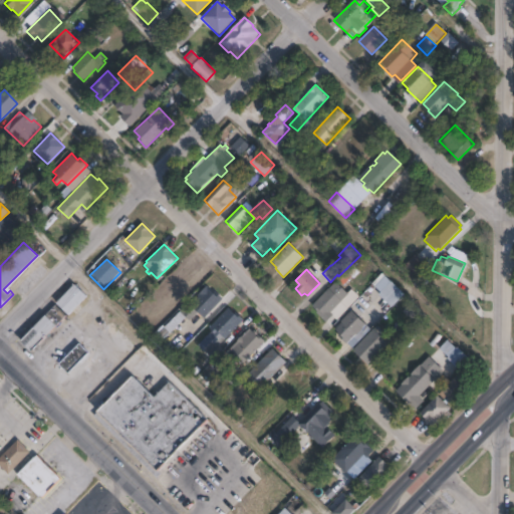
[(406,294),(393,307),(379,294),(392,281),(406,294)]
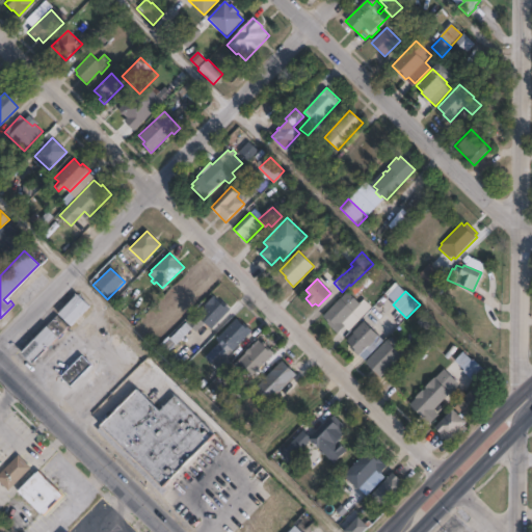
[(347,292),(360,303),(364,299),(372,308),(348,330),(344,327),(337,334),(326,323),(328,322),(322,316),(347,292)]
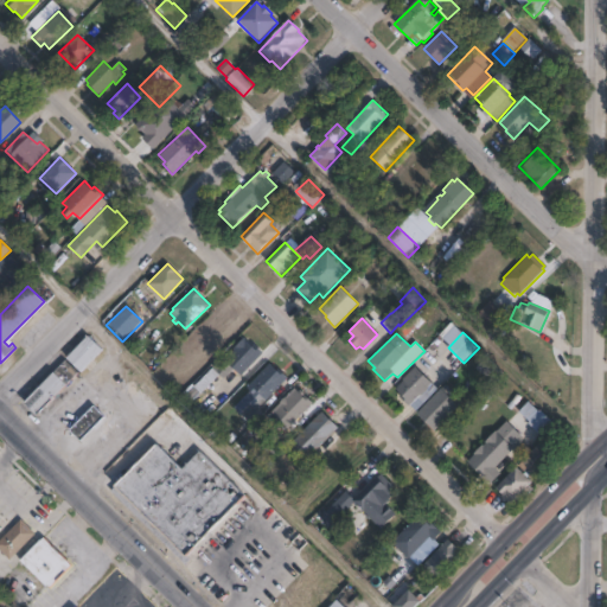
[(101,350),(80,372),(65,358),(87,334),(101,350)]
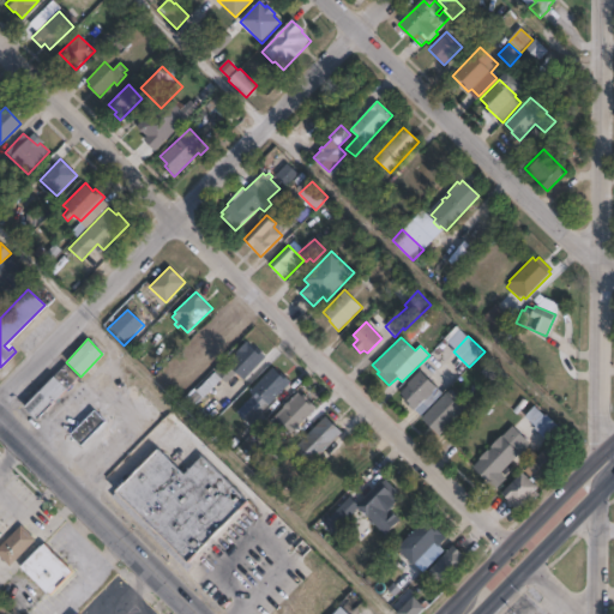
[(246,342),(254,350),(257,348),(266,356),(244,380),(227,365),(239,353),(238,351),(246,342)]
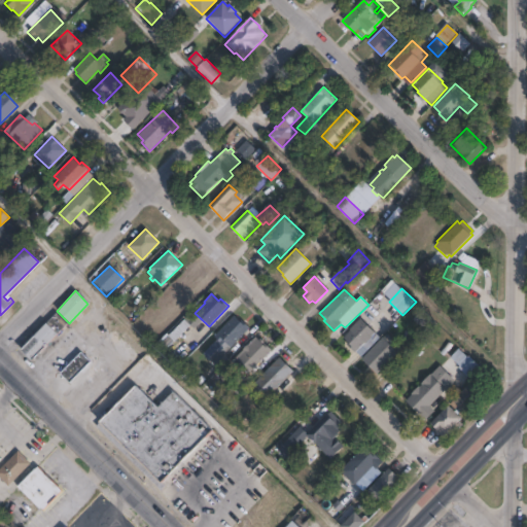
[(434,320),(425,330),(413,319),(422,309),(434,320)]
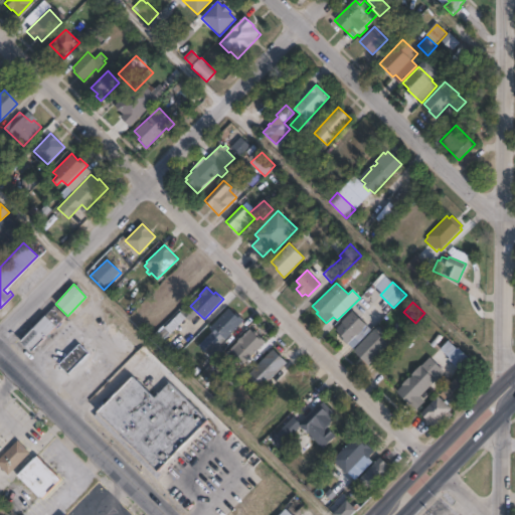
[(65,316),(57,325),(45,315),(54,305),(65,316)]
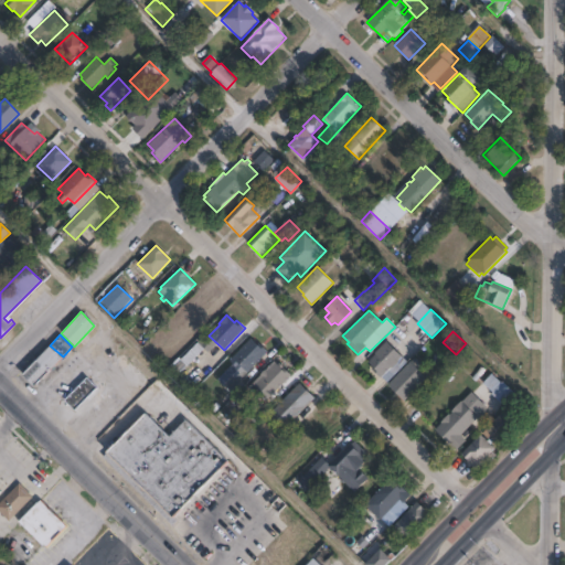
[(251,338),(259,347),(260,345),(267,351),(247,372),(230,390),(219,380),(234,364),(230,360),(251,338)]
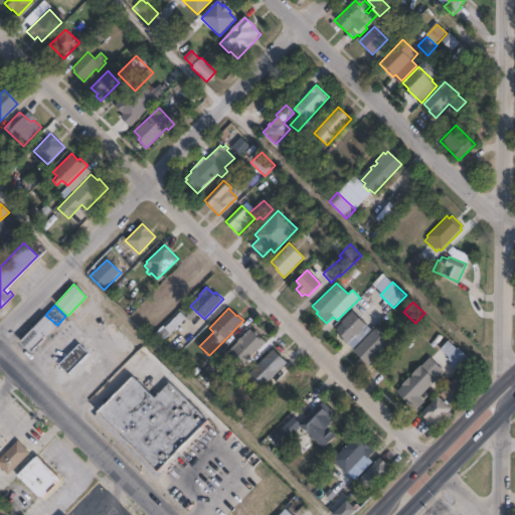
[(371,330),(353,348),(348,343),(347,345),(338,336),(340,334),(335,330),(342,323),(341,322),(352,311),(366,325),(371,330)]
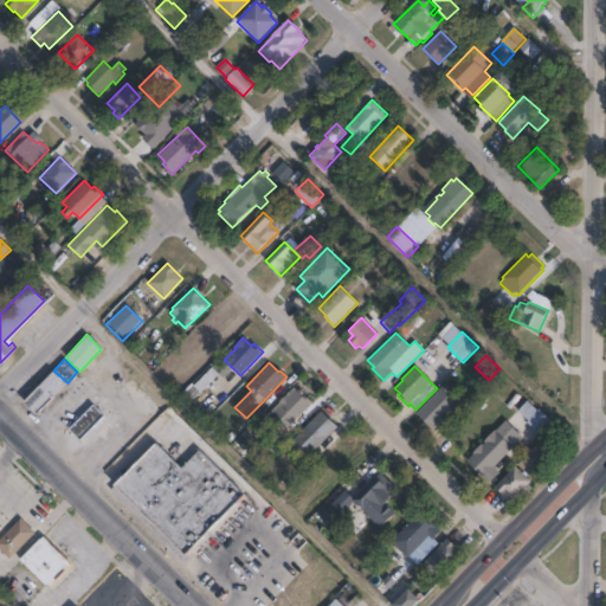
[(65,384),(36,414),(23,401),(52,371),(65,384)]
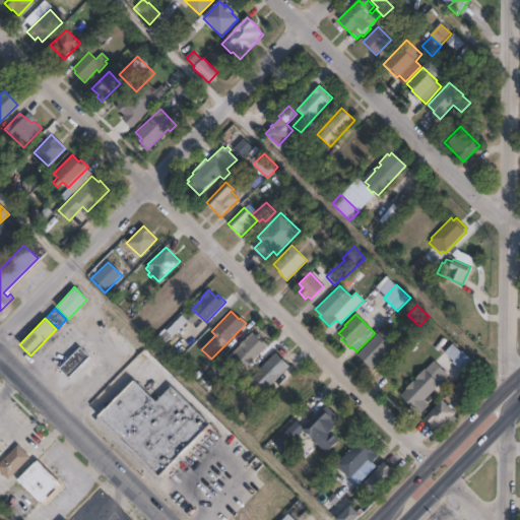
[(394,347),(372,369),(356,353),(379,332),(394,347)]
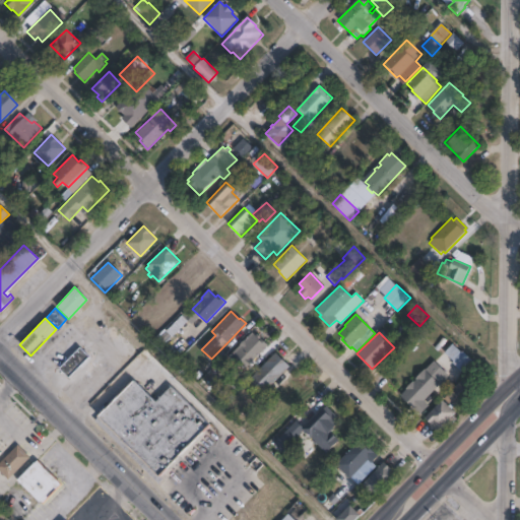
[(254,334),(259,339),(261,337),(268,345),(246,367),(235,353),(242,346),(240,344),(244,340),(245,342),(254,334)]
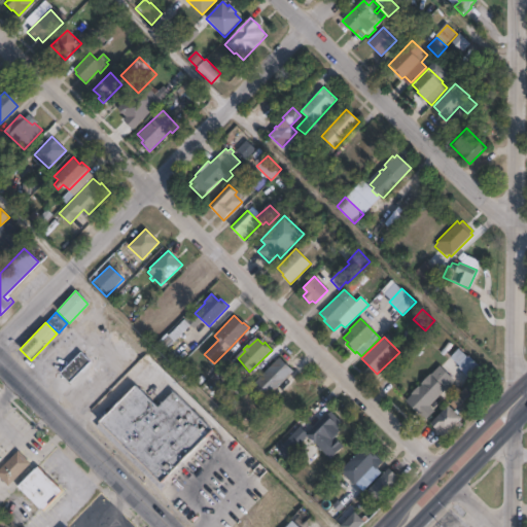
[(457,347),(458,348),(459,347),(480,366),(466,382),(445,362),(446,361),(444,359),(457,347)]
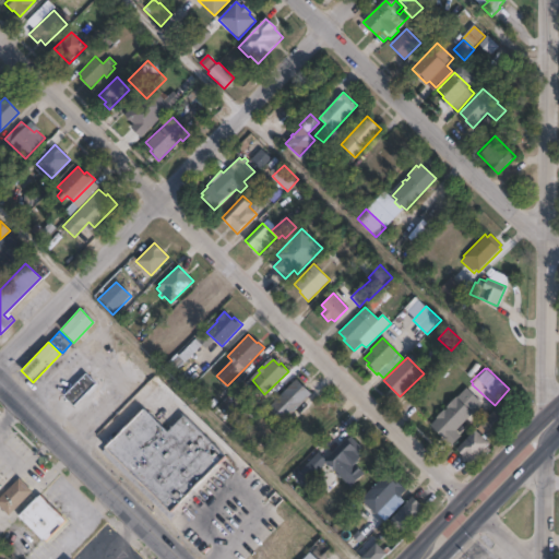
[(96,383),(73,406),(62,395),(85,372),(96,383)]
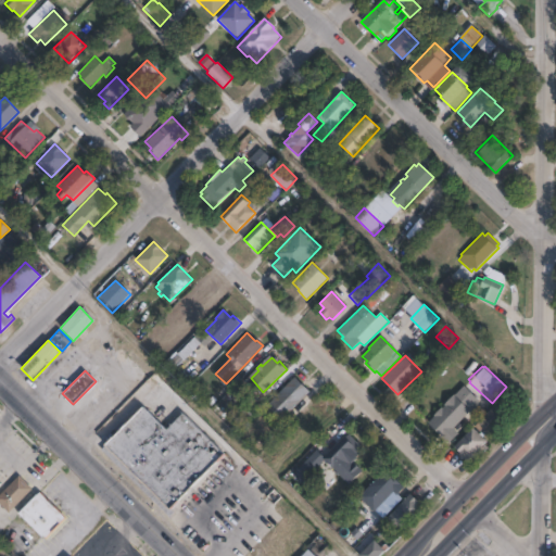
[(310,392),(280,421),(265,406),(294,377),(310,392)]
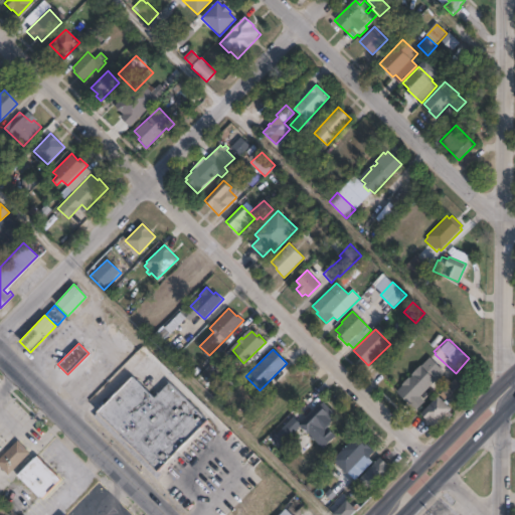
[(430,358),(442,369),(439,372),(440,374),(437,377),(436,375),(434,378),(436,380),(419,396),(423,400),(414,409),(396,392),(402,386),(401,384),(408,377),(409,378),(411,376),(410,375),(420,365),(421,366),(430,358)]
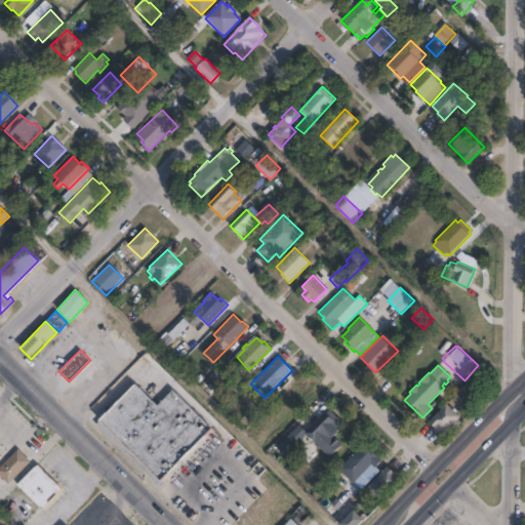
[(134,385),(157,406),(172,391),(210,429),(160,481),(98,421),(134,385)]
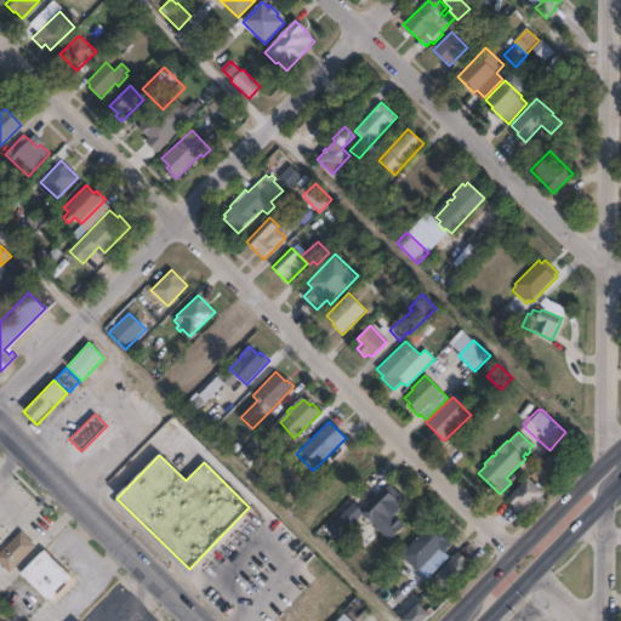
[(528,477),(536,484),(537,483),(541,486),(539,489),(543,493),(541,496),(545,500),(525,520),(513,508),(514,506),(507,500),(528,477)]
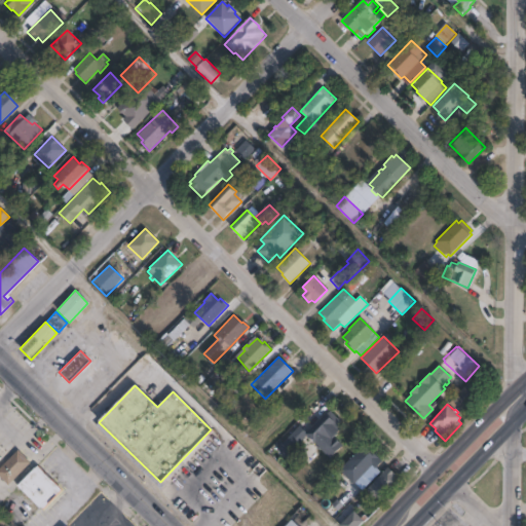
[(333,412),(341,421),(339,424),(342,427),(336,434),(337,435),(332,439),(333,440),(335,438),(343,446),(331,458),(323,451),(305,434),(327,413),(329,416),(333,412)]
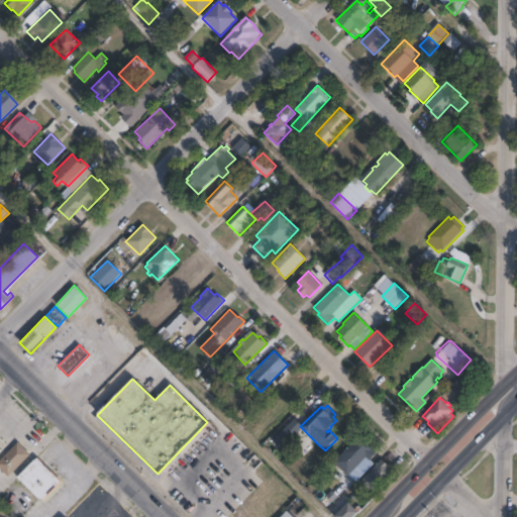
[(356,438),(364,446),(367,443),(376,453),(369,460),(367,457),(348,477),(333,461),(356,438)]
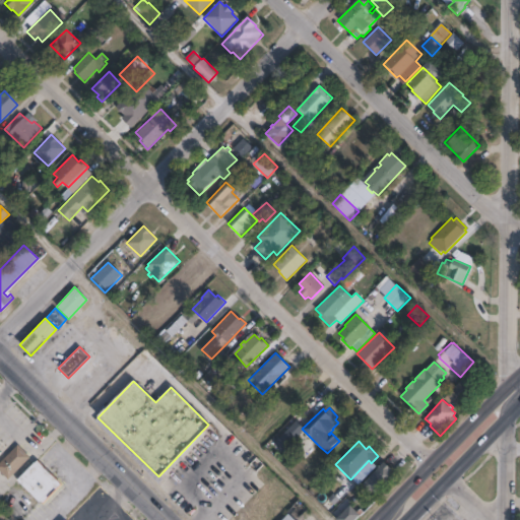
[(29,457),(8,479),(0,471),(0,462),(17,445),(29,457)]
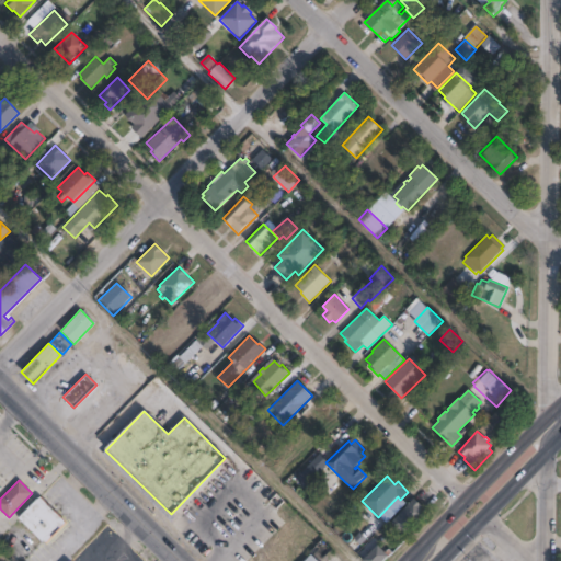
[(67,523),(45,545),(19,518),(39,496),(67,523)]
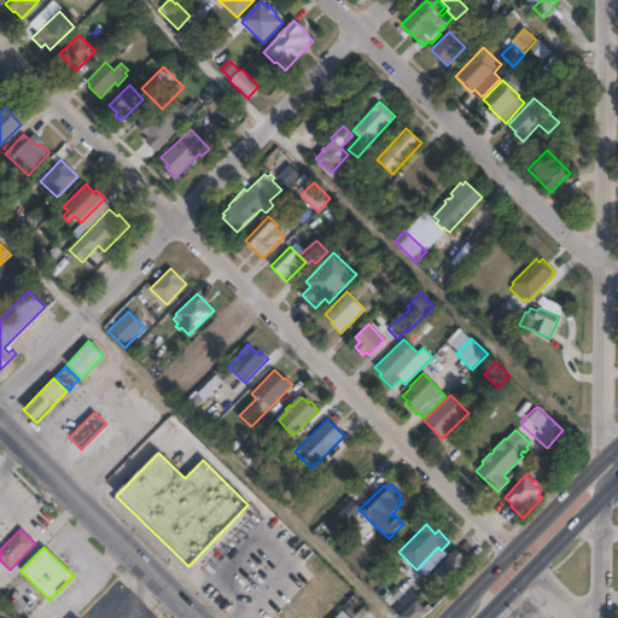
[(473,565),(445,593),(429,577),(456,548),(473,565)]
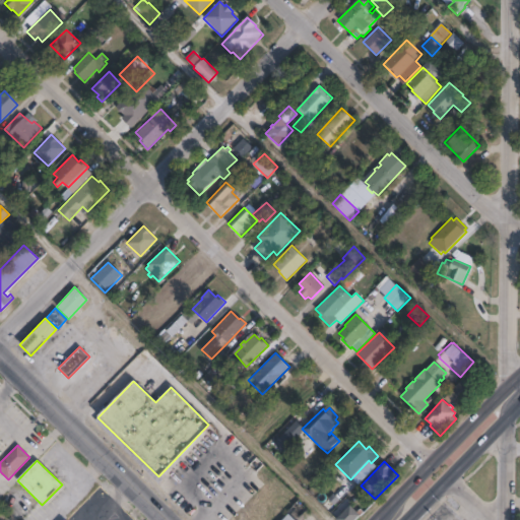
[(360,516),(354,519),(335,519),(350,506),(360,516)]
